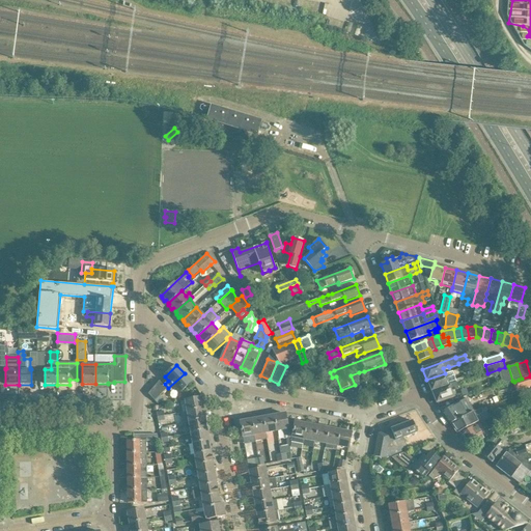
[(512,381),(508,366),(505,367),(499,369),(503,384),(512,381)]
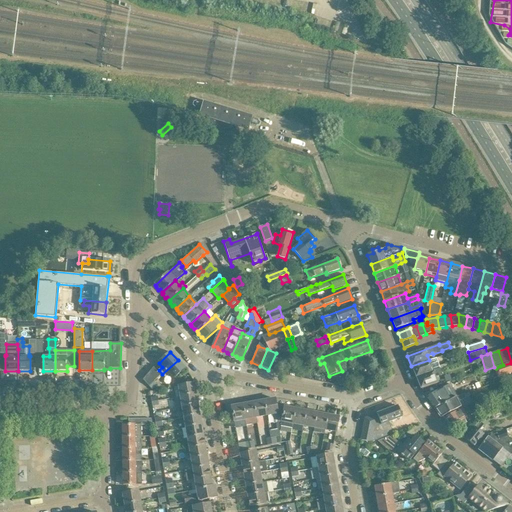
[(439,366),(437,358),(429,360),(411,366),(416,378),(440,370),(449,367),(447,363),(439,366)]
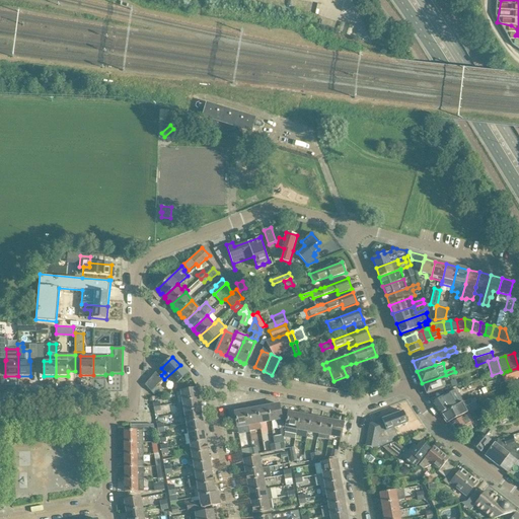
[(176,383),(188,373),(180,365),(164,379),(168,383),(172,379),(176,383)]
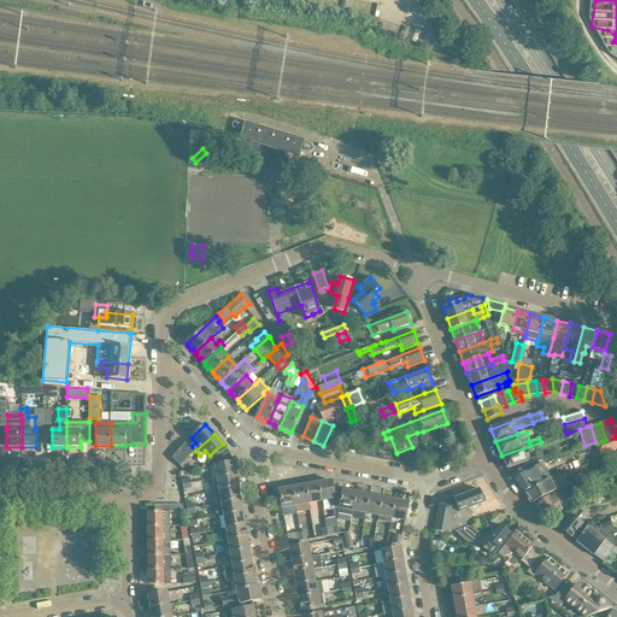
[(339,447),(342,438),(335,434),(333,439),(330,447),(340,451),(341,452),(339,447)]
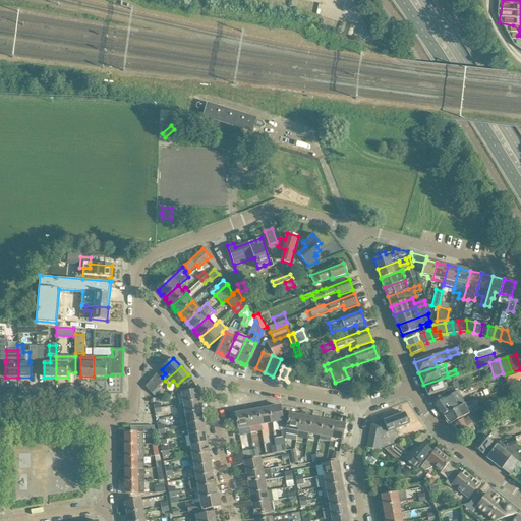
[(520,379),(520,368),(520,369),(512,371),(509,372),(513,382),(520,379)]
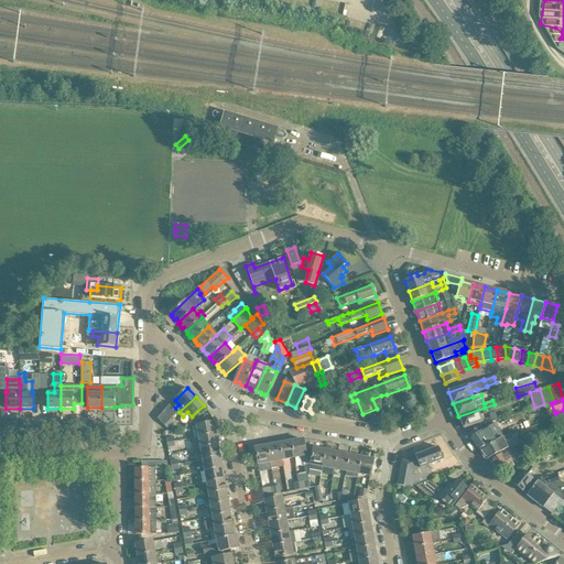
[(170,420),(177,413),(170,405),(158,419),(164,425),(170,420)]
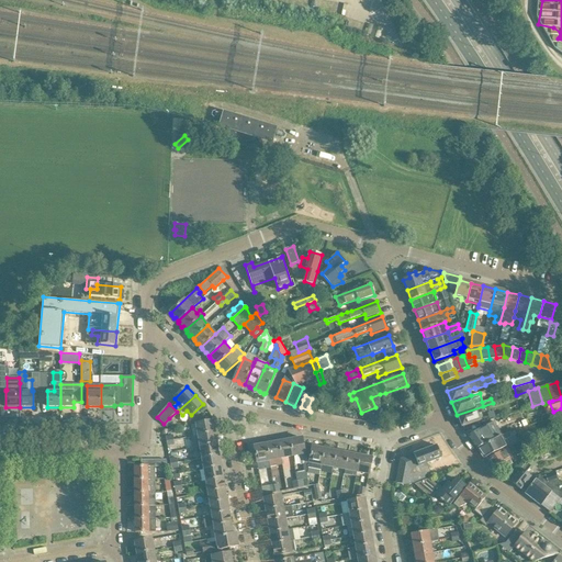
[(485,412),(483,406),(457,415),(462,427),(481,420),(479,414),(485,412)]
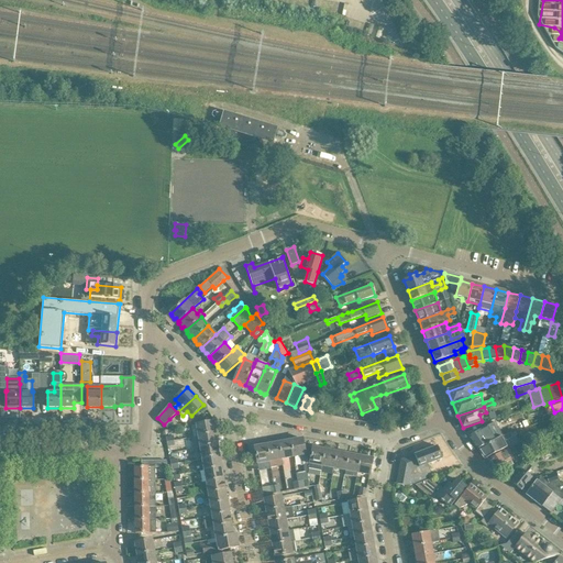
[(167,429),(173,423),(169,419),(164,424),(167,429)]
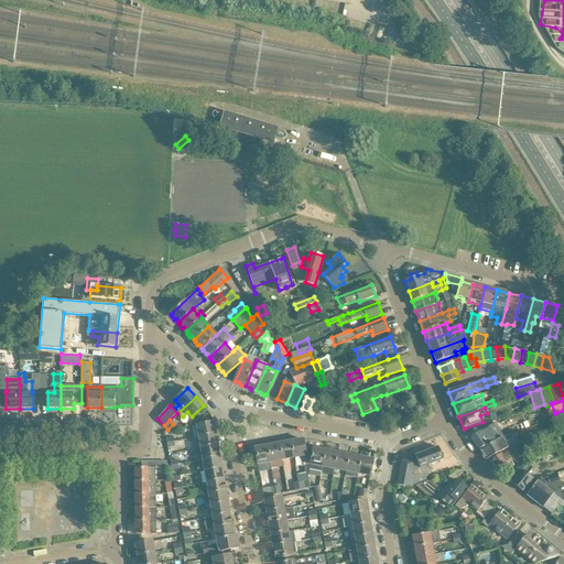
[(216,434),(214,423),(196,425),(198,437),(216,434)]
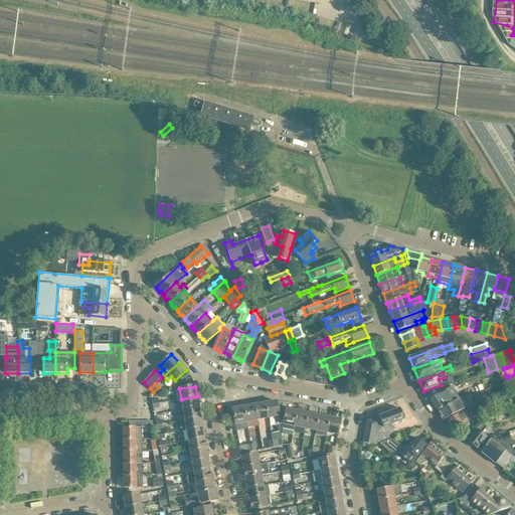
[(452,386),(428,399),(437,410),(457,400),(459,399),(452,386)]
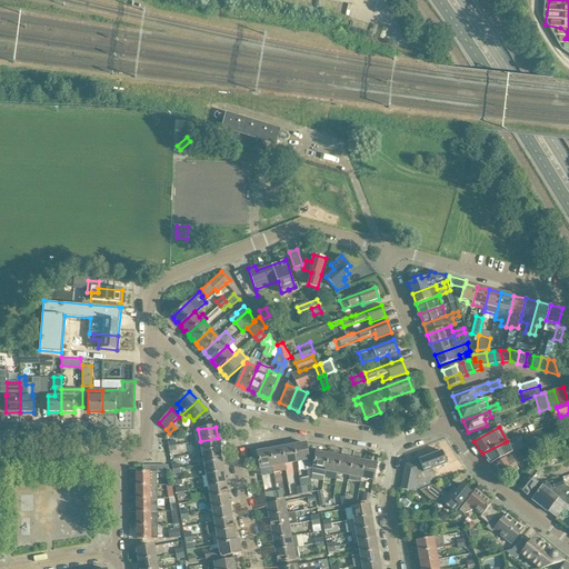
[(531,433),(523,436),(525,443),(533,440),(531,433)]
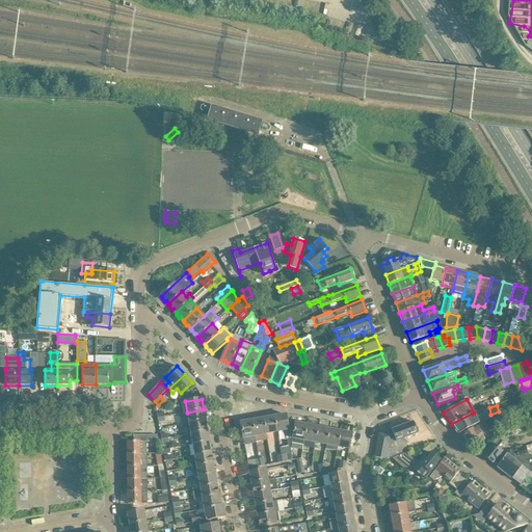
[(205,420),(204,409),(187,413),(189,423),(205,420)]
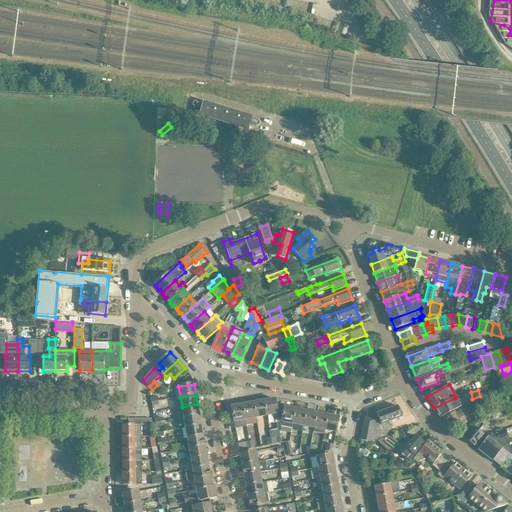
[(466,398),(464,394),(457,396),(434,408),(440,417),(455,409),(461,406),(459,402),(466,398)]
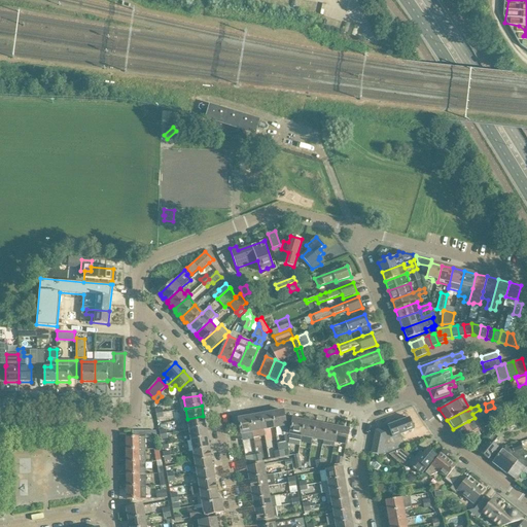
[(287,434),(283,411),(272,413),(275,428),(280,427),(281,435),(287,434)]
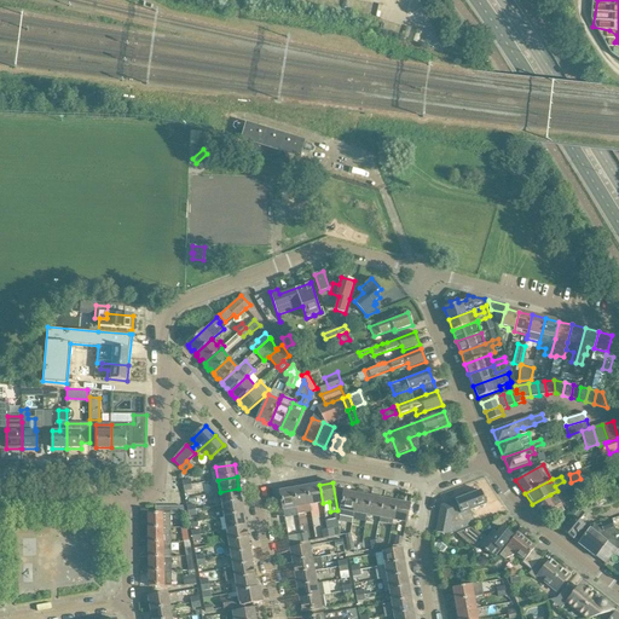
[(323,503),(319,485),(307,487),(310,505),(323,503)]
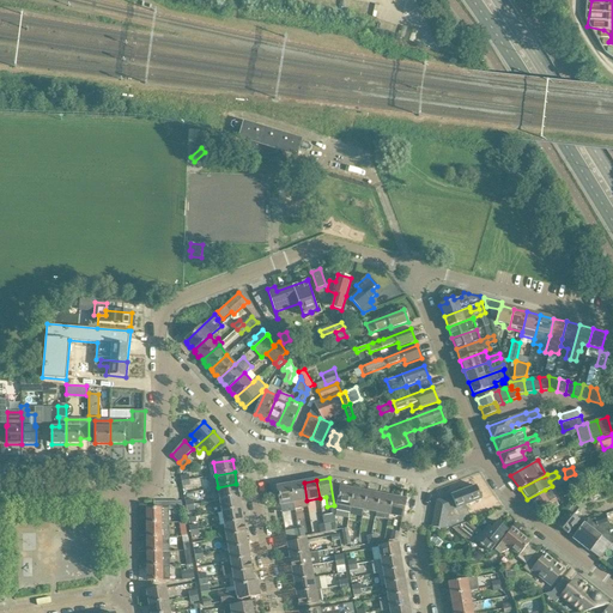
[(559,505),(557,501),(576,491),(570,480),(550,491),(550,490),(530,501),(538,511),(540,509),(544,514),(559,505)]
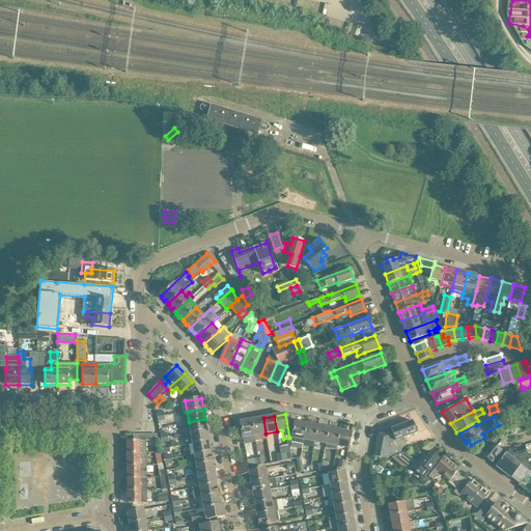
[(266,434),(263,418),(251,420),(255,441),(267,439),(266,434)]
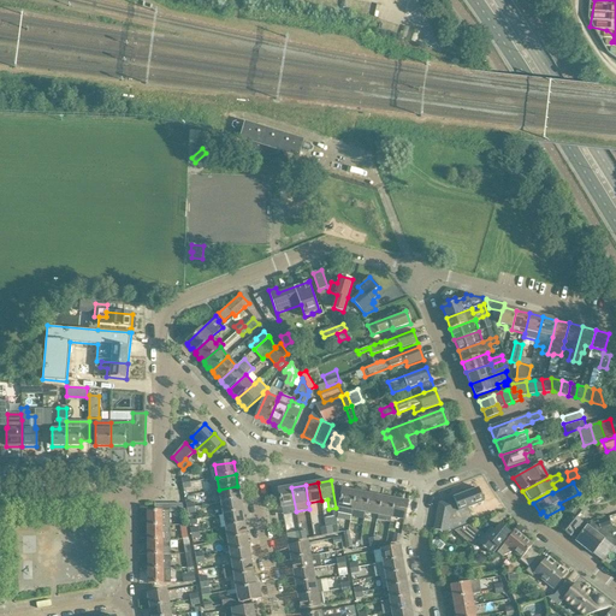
[(240,499),(238,491),(237,486),(219,490),(221,502),(240,499)]
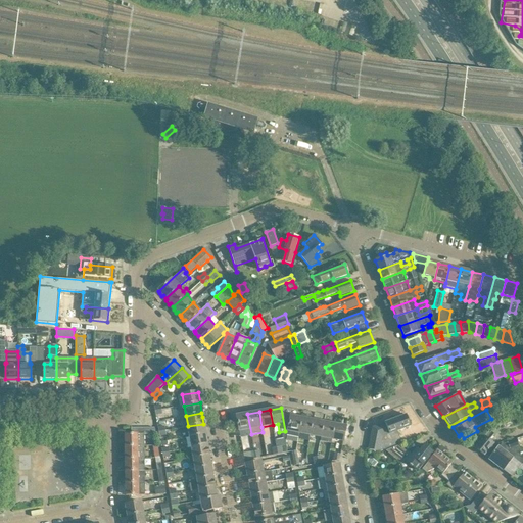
[(251,434),(247,414),(237,416),(239,431),(245,430),(246,435),(251,434)]
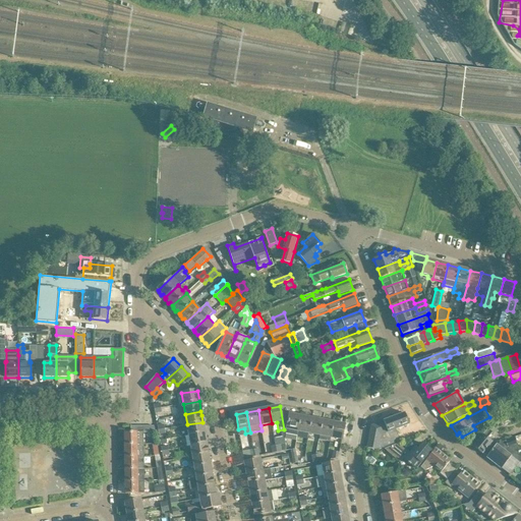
[(401,442),(396,430),(409,425),(405,413),(371,425),(367,448),(378,450),(401,442)]
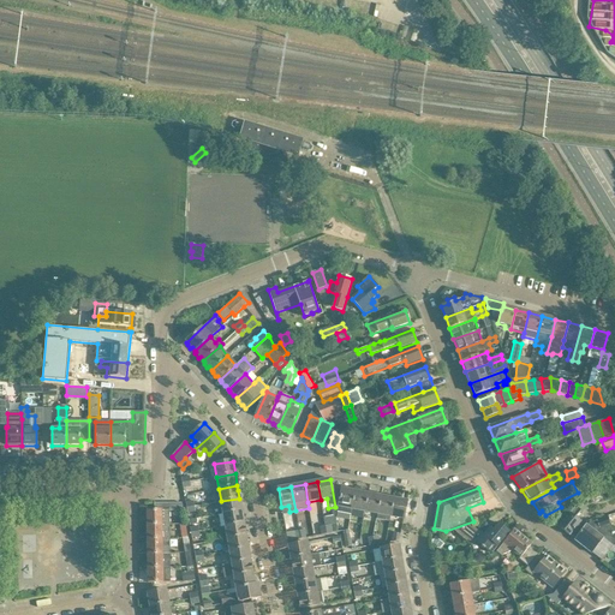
[(352,509),(354,491),(342,489),(339,507),(338,512),(351,514),(352,509)]
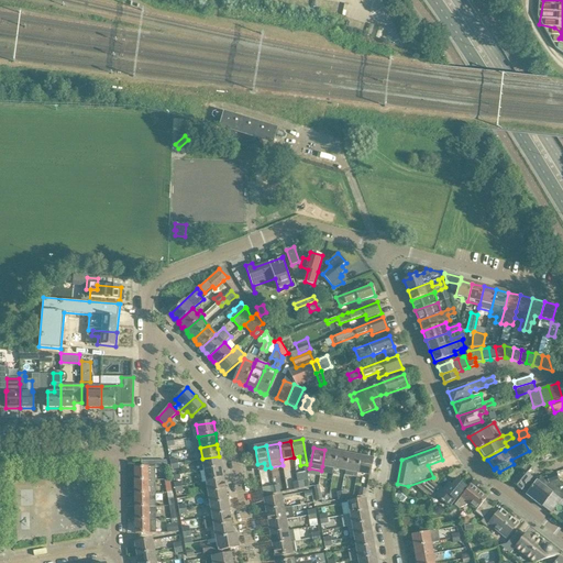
[(334,468),(337,453),(324,450),(322,466),(334,468)]
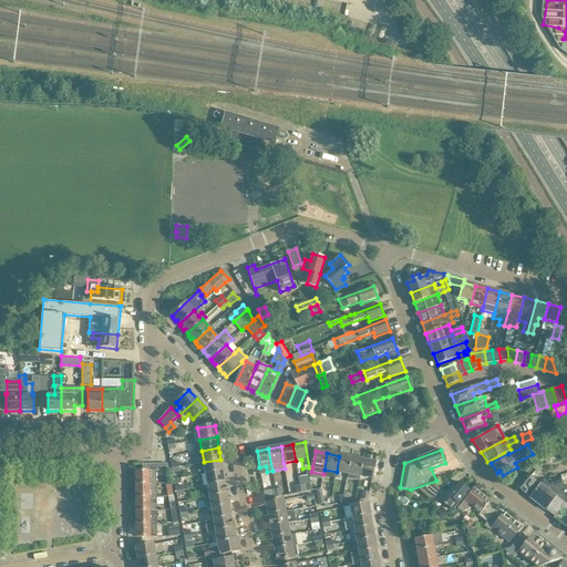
[(348,474),(351,459),(339,456),(337,472),(348,474)]
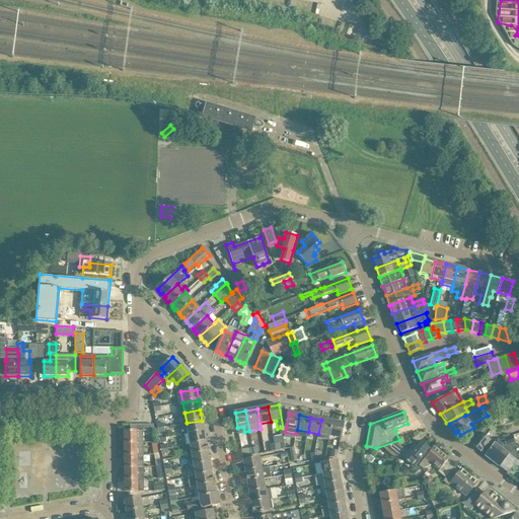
[(482,453),(491,440),(487,436),(498,422),(496,420),(495,422),(492,419),(471,445),(482,453)]
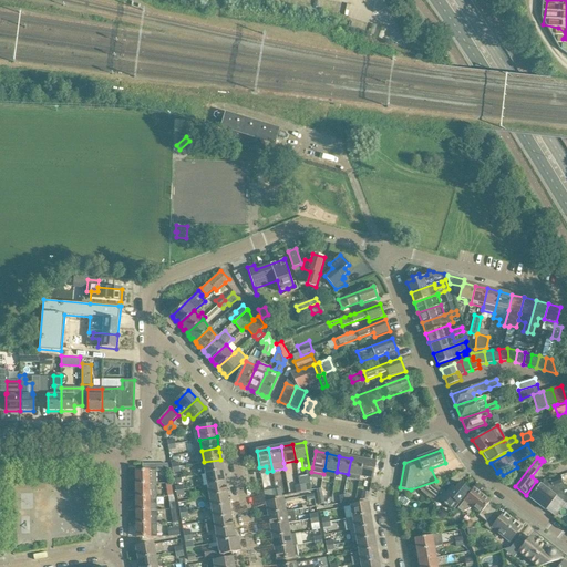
[(361,476),(363,461),(351,459),(348,474),(347,478),(359,481),(360,476),(361,476)]
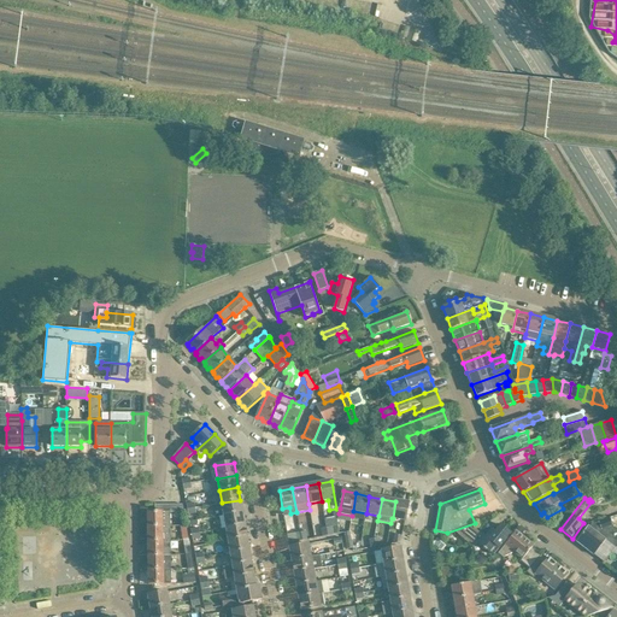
[(242,512),(240,500),(222,503),(224,516),(242,512)]
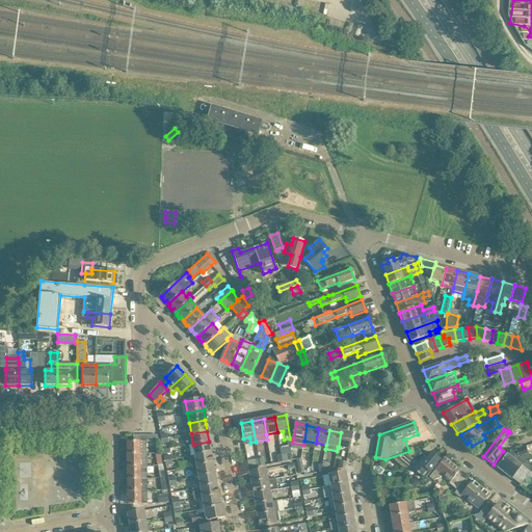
[(349,449),(352,434),(341,432),(339,447),(349,449)]
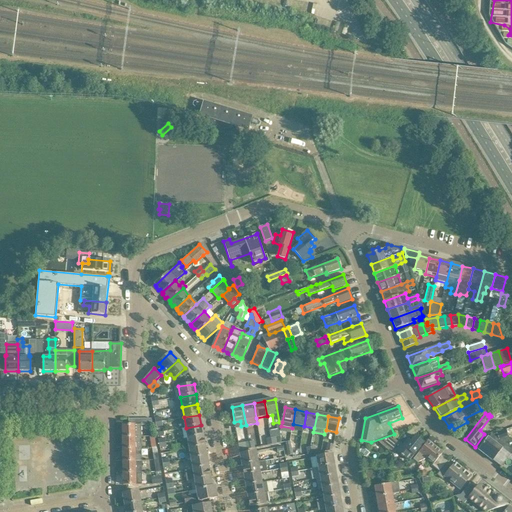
[(142,437),(142,425),(152,425),(151,419),(140,419),(128,419),(128,425),(122,425),(122,437),(141,437),(142,437)]
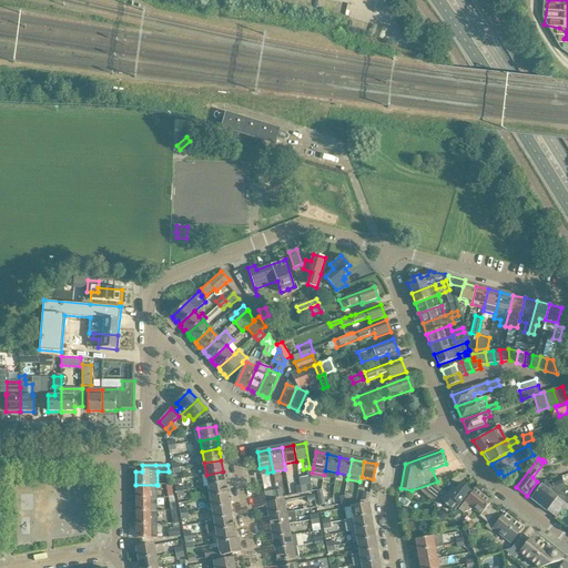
[(223,472),(206,475),(202,475),(204,487),(208,486),(225,483),(223,472)]
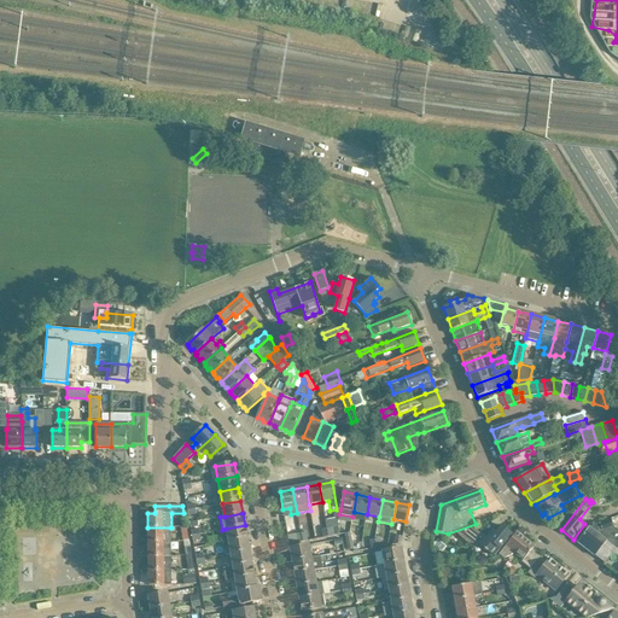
[(595,557),(610,537),(602,532),(614,528),(611,518),(596,524),(590,526),(577,543),(595,557)]
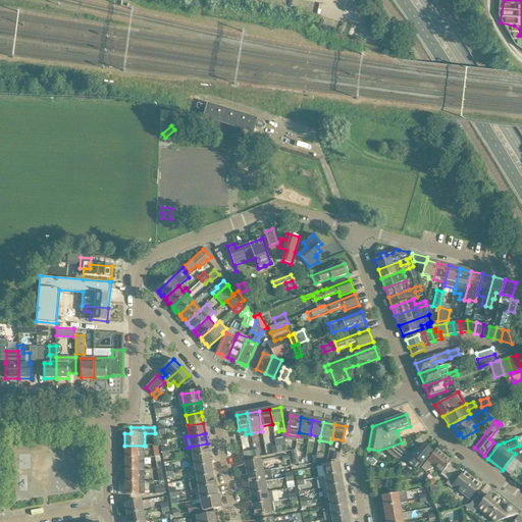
[(209,455),(207,444),(191,447),(193,458),(209,455)]
